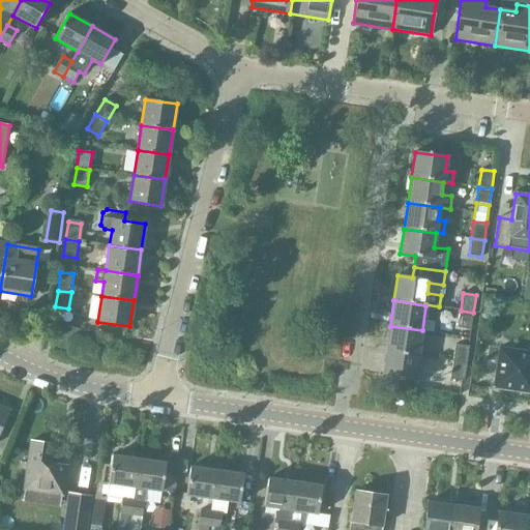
[(473,313),(461,311),(458,327),(471,329),(473,313)]
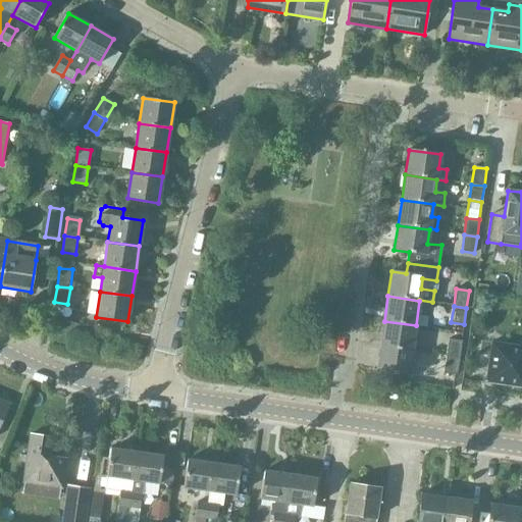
[(416,325),(384,321),(380,347),(412,351),(416,325)]
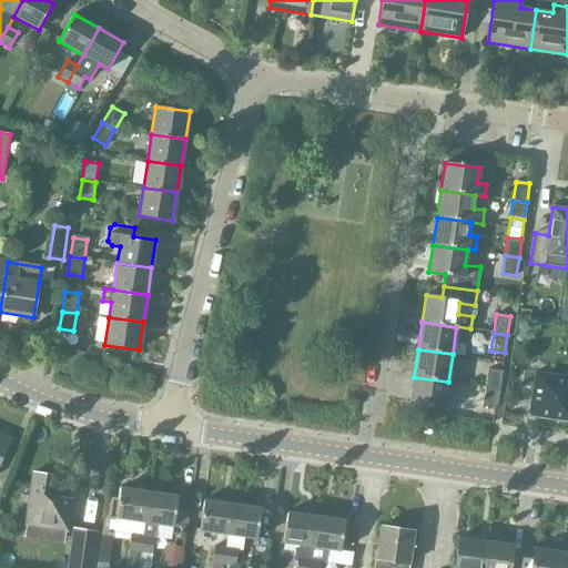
[(488,369),(486,387),(499,389),(503,371),(488,369)]
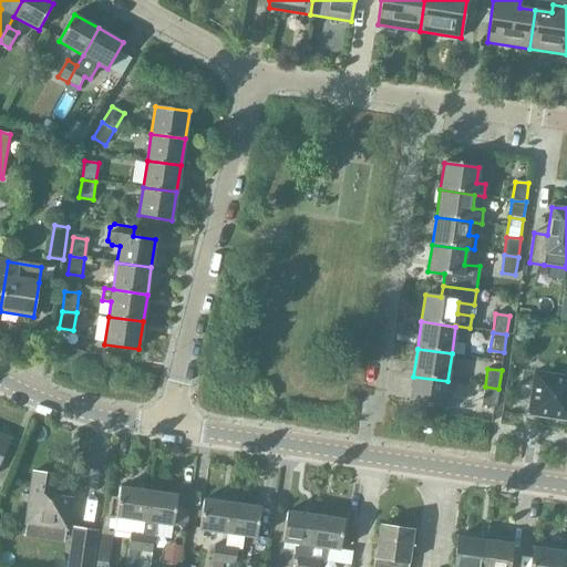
[(566,377),(534,372),(527,416),(566,421),(566,377)]
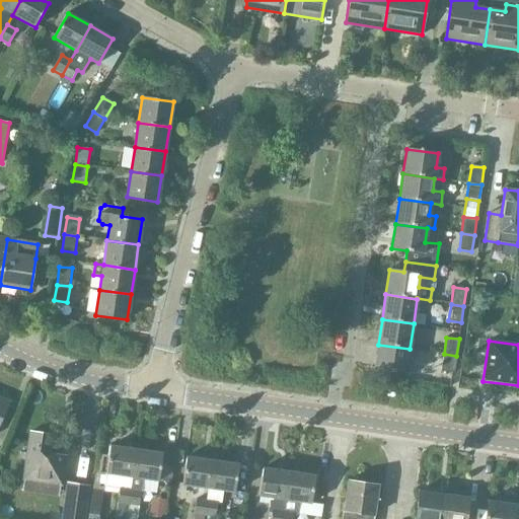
[(410,349),(378,345),(374,369),(406,374),(410,349)]
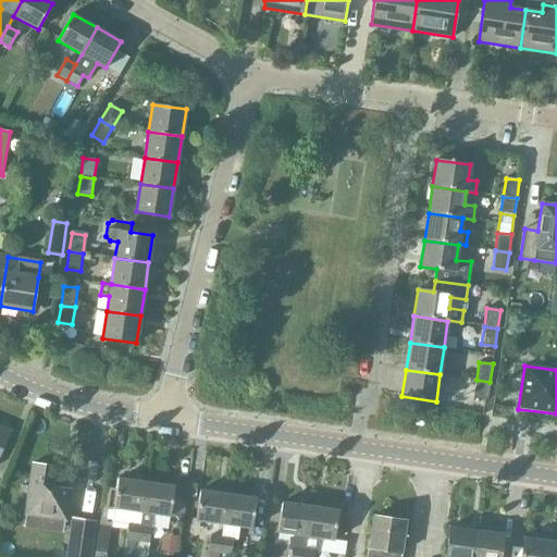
[(490,382),(477,380),(474,398),(487,399),(490,382)]
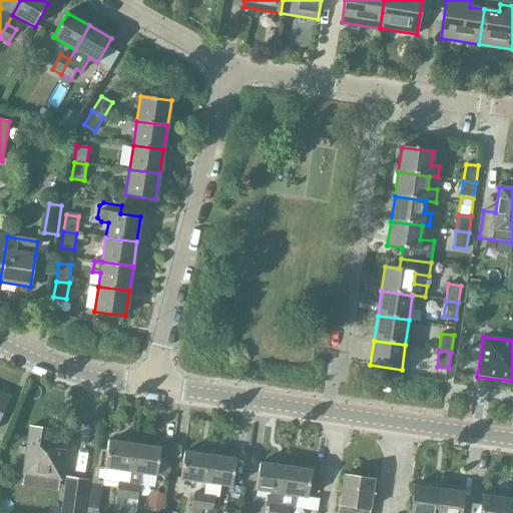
[(0,393),(0,420),(10,398),(0,393)]
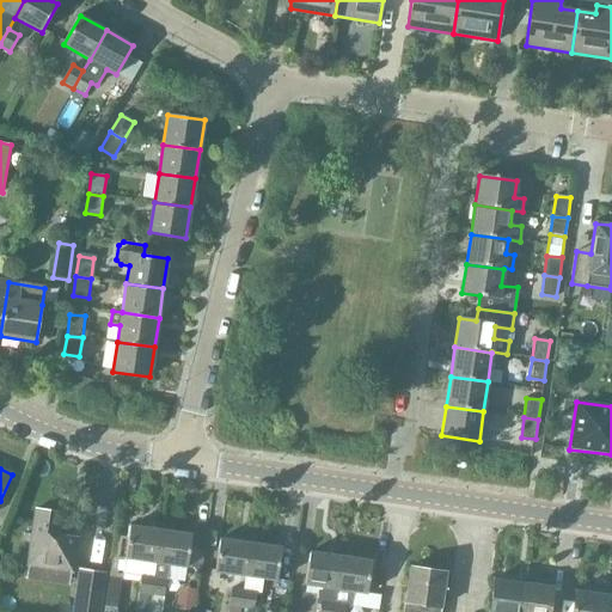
[(60,533),(62,513),(35,508),(26,567),(72,573),(78,537),(60,533)]
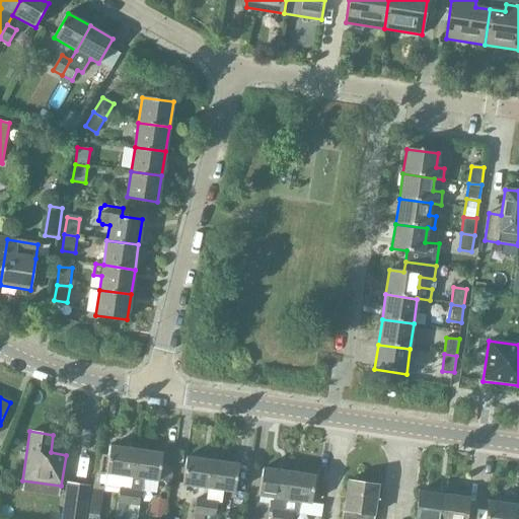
[(131,491),(136,450),(110,446),(106,473),(122,475),(120,488),(118,503),(129,504),(131,491)]
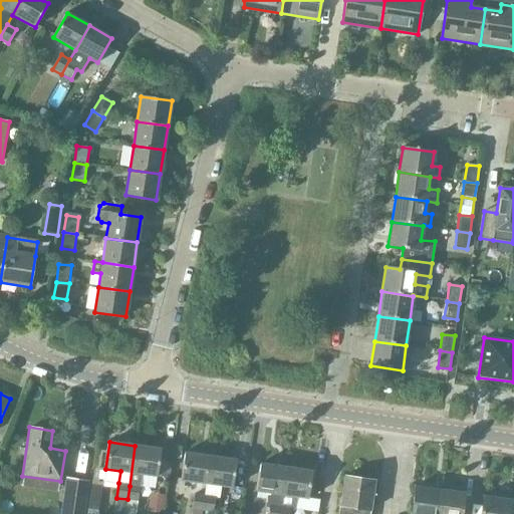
[(138,501),(142,474),(157,477),(161,449),(135,446),(130,486),(127,499),(138,501)]
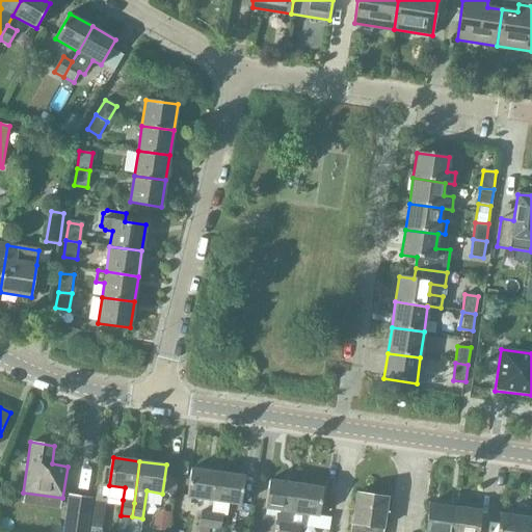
[(191,469),(187,497),(214,501),(218,473),(191,469)]
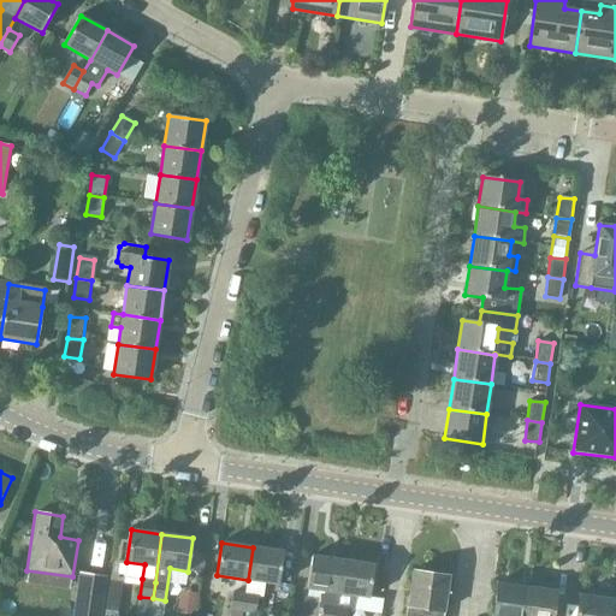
[(253,548),(248,580),(279,585),(283,551),(253,548)]
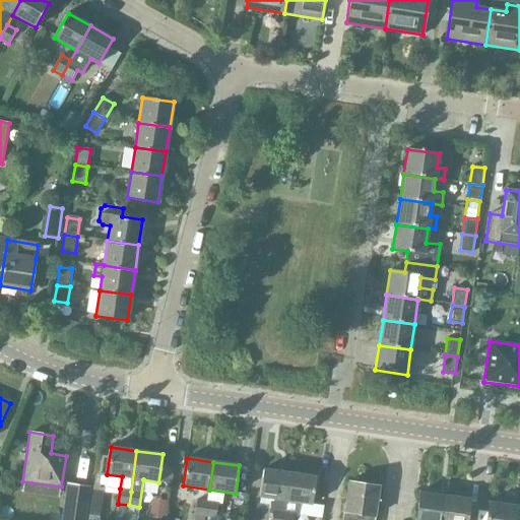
[(282,519),(289,472),(263,469),(259,497),(271,499),(269,511),(273,511),(271,519),(282,519)]
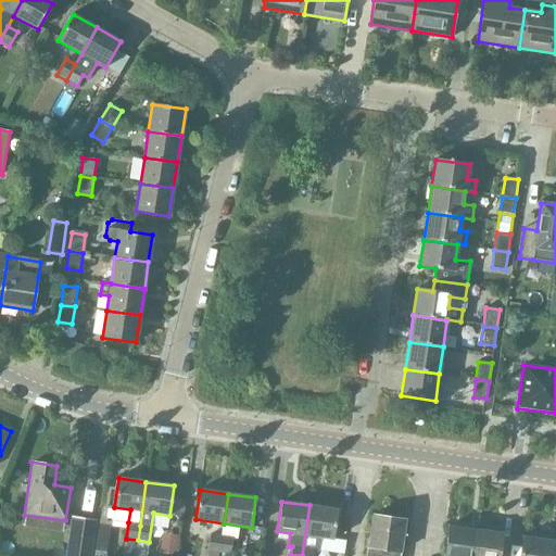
[(338,509),(310,505),(302,555),(313,555),(315,551),(319,551),(321,538),(333,540),(338,509)]
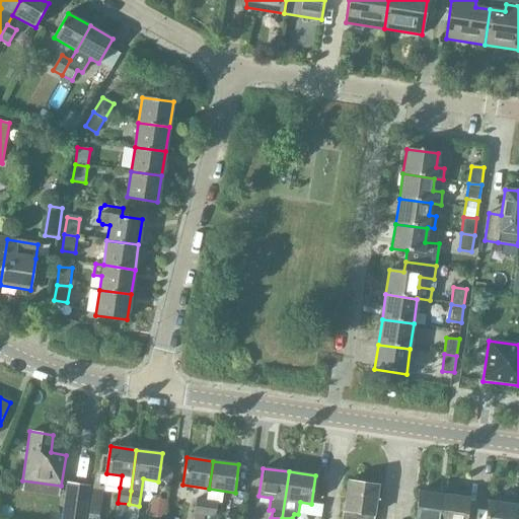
[(348,480),(342,518),(373,518),(378,486),(348,480)]
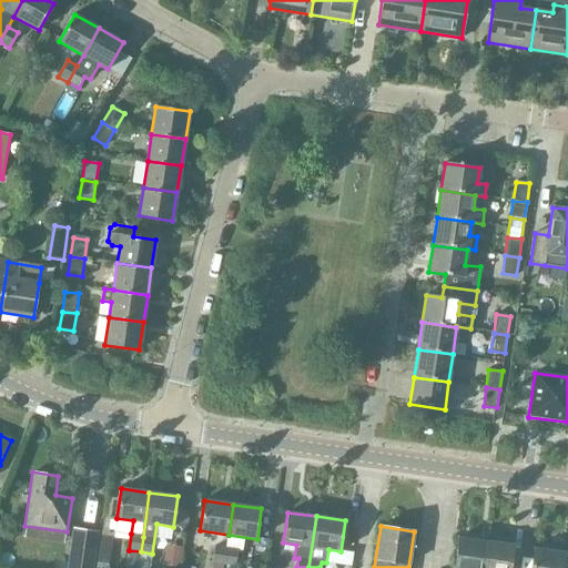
[(91,567),(98,531),(73,528),(67,567),(91,567)]
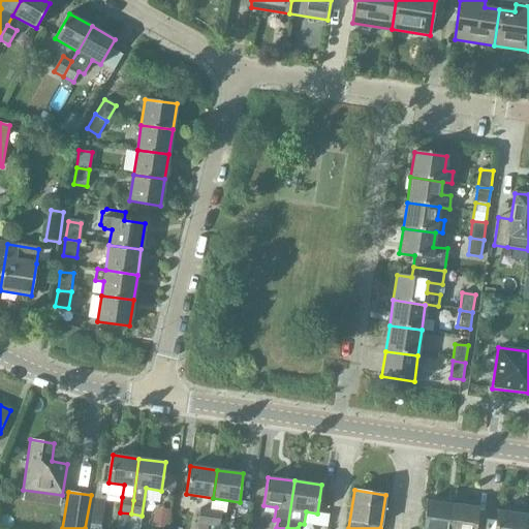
[(449,528),(454,504),(428,500),(424,528),(449,528)]
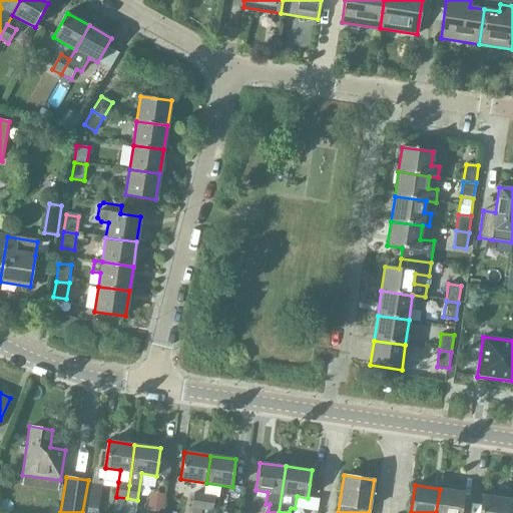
[(462,512),(466,493),(440,489),(436,512),(462,512)]
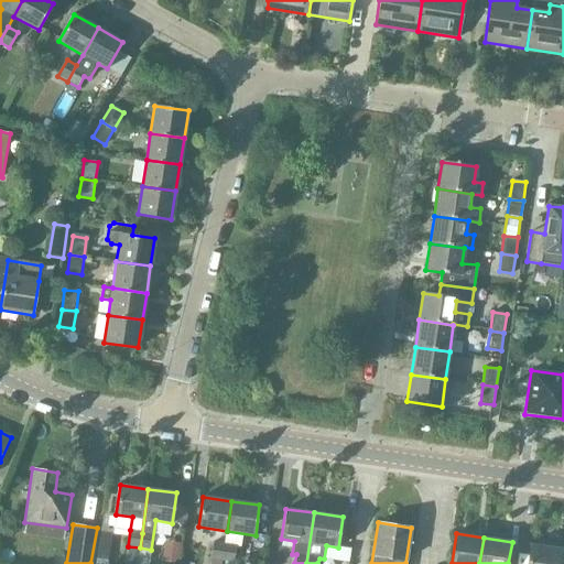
[(225,544),(214,542),(210,559),(212,559),(223,561),(225,544)]
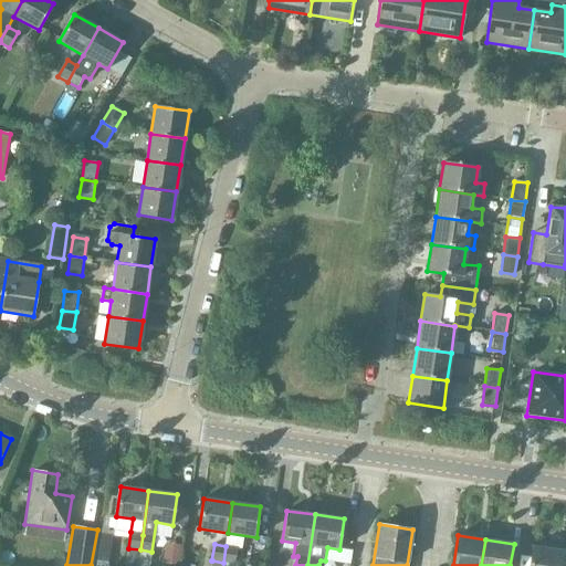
[(226,546),(223,563),(236,564),(238,547),(226,546)]
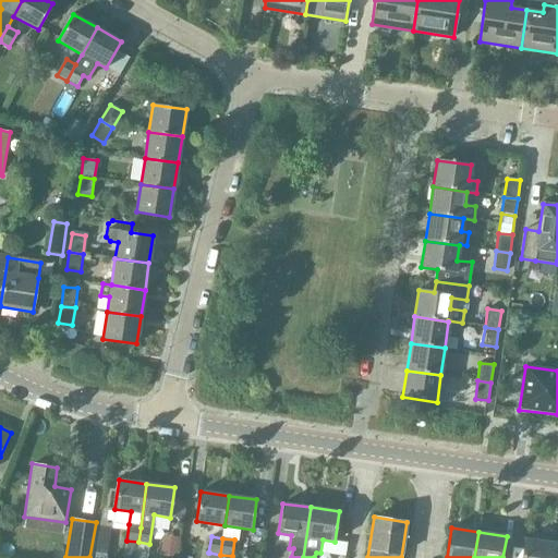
[(525,538),(522,557),(548,557),(552,543),(525,538)]
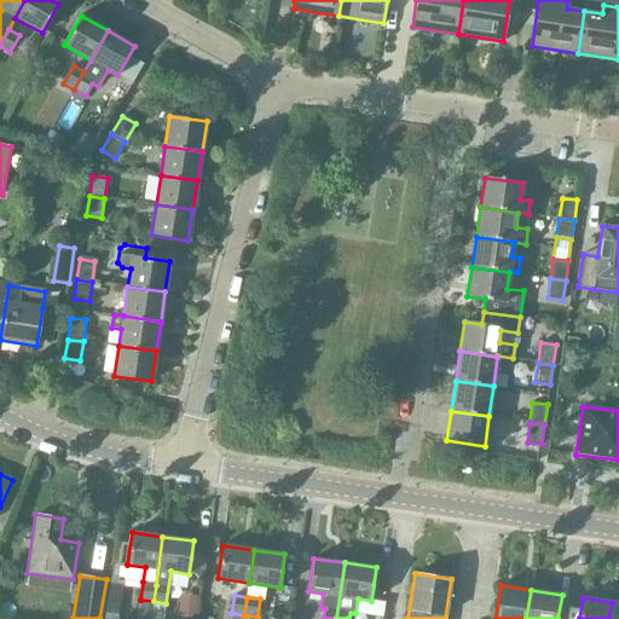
[(608,618),(618,618),(618,602),(612,602),(608,618)]
